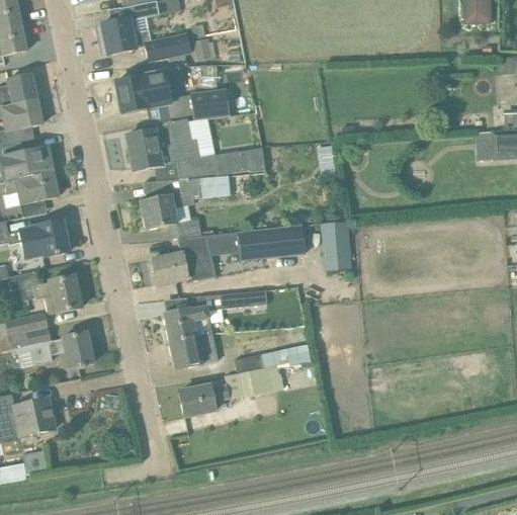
[(134,18),(157,13),(155,0),(131,5),(134,18)]
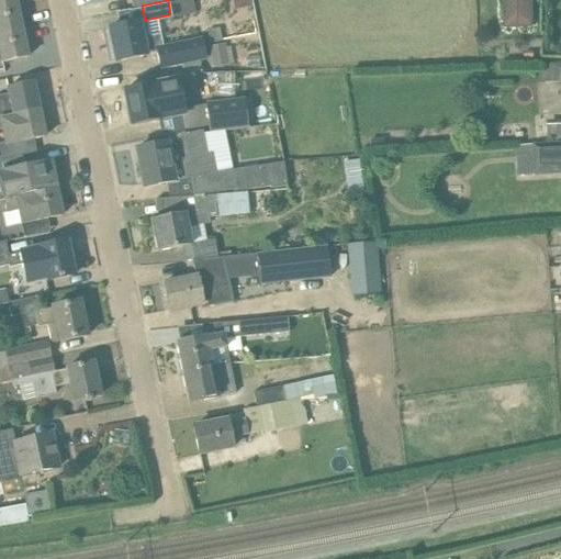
[(504,0),(505,25),(535,25),(534,0),(504,0)]
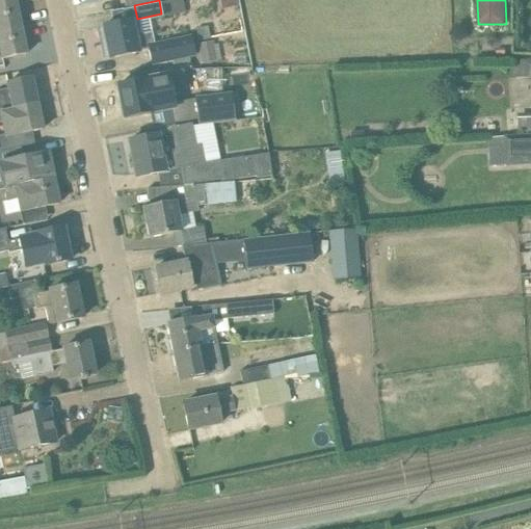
[(0,4),(0,30),(22,26),(17,2),(0,4)]
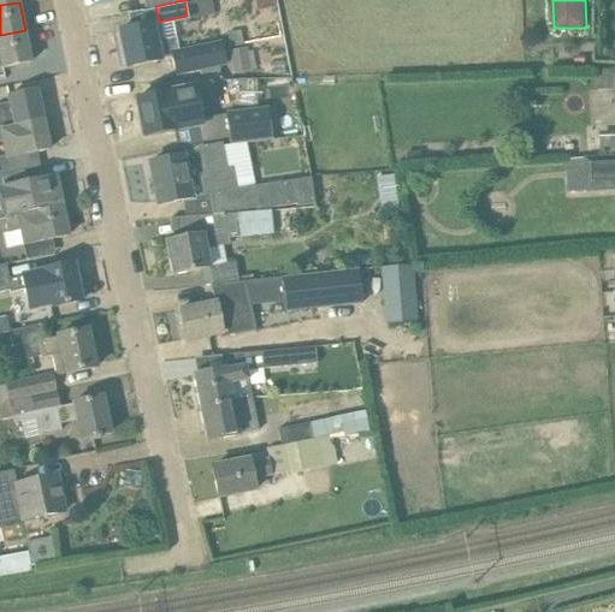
[(164,37),(164,34),(157,36),(154,21),(120,28),(124,46),(118,47),(122,61),(128,60),(128,65),(161,58),(169,57),(166,43),(165,42),(164,37)]
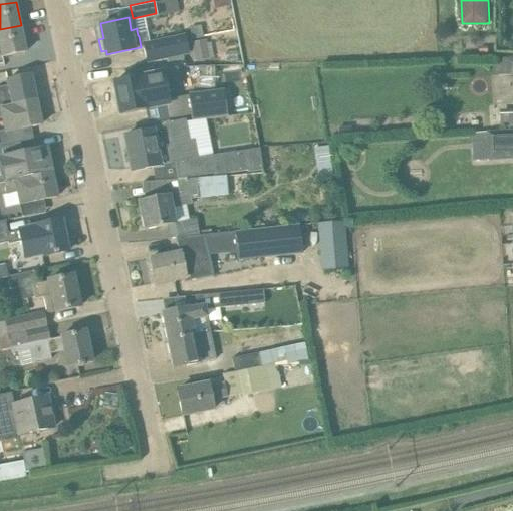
[(0,42),(3,55),(26,49),(21,25),(0,29),(0,42)]
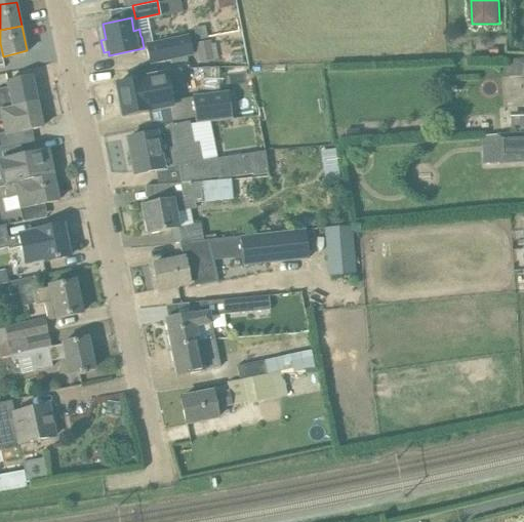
[(144,48),(148,47),(151,62),(193,53),(190,35),(154,42),(151,30),(139,32),(140,36),(142,37),(144,48)]
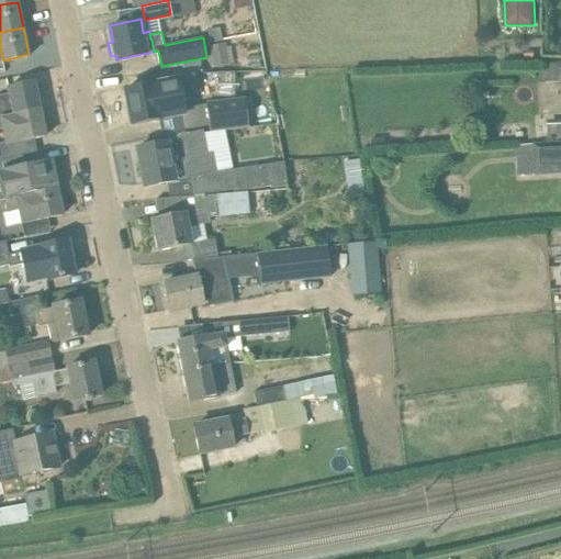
[(231,62),(226,41),(210,44),(213,65),(231,62)]
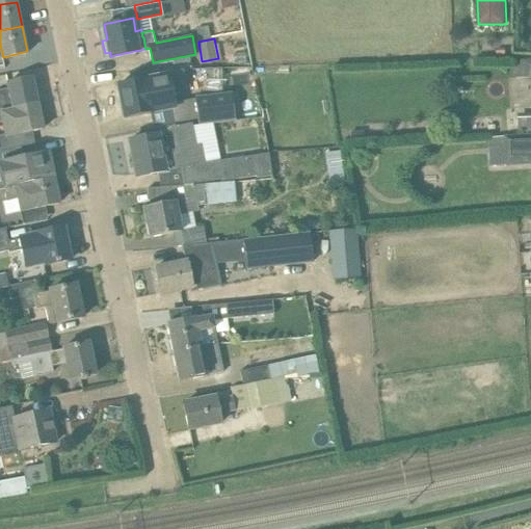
[(223,89),(223,67),(206,67),(206,89),(223,89)]
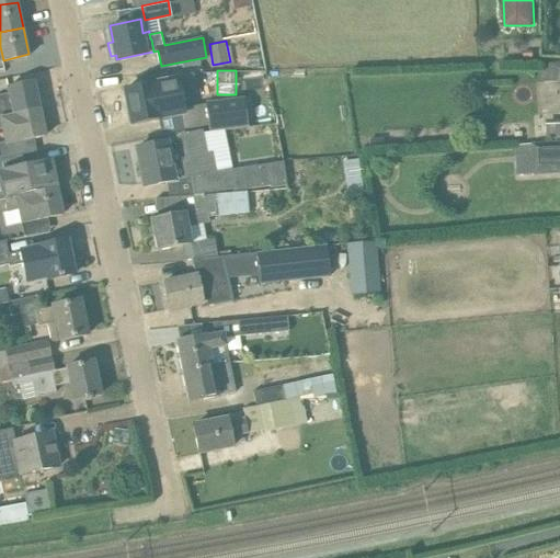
[(144,83),(125,88),(132,122),(173,114),(180,112),(186,111),(185,106),(183,94),(197,92),(194,71),(141,73),(144,83)]
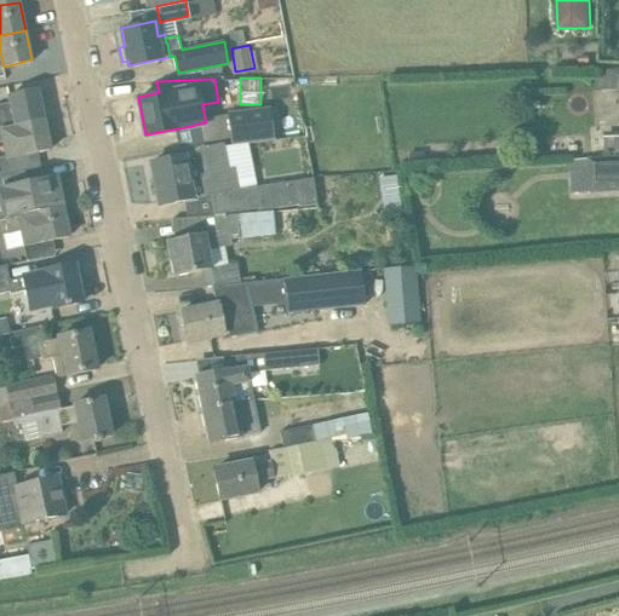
[(0,127),(16,125),(44,119),(38,88),(10,95),(11,101),(0,102),(0,127)]
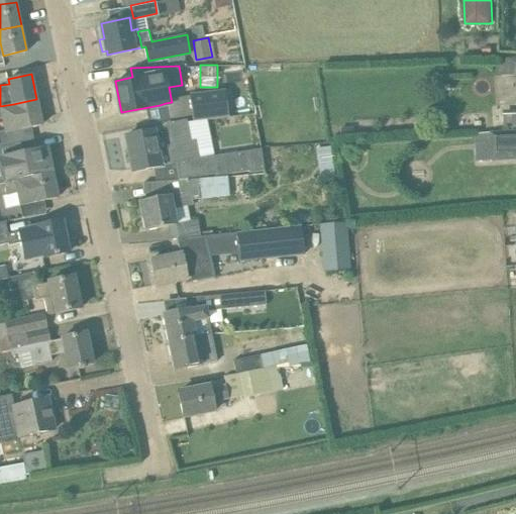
[(172,102),(166,103),(166,104),(169,118),(185,114),(193,113),(193,118),(229,114),(226,89),(190,94),(171,98),(172,102)]
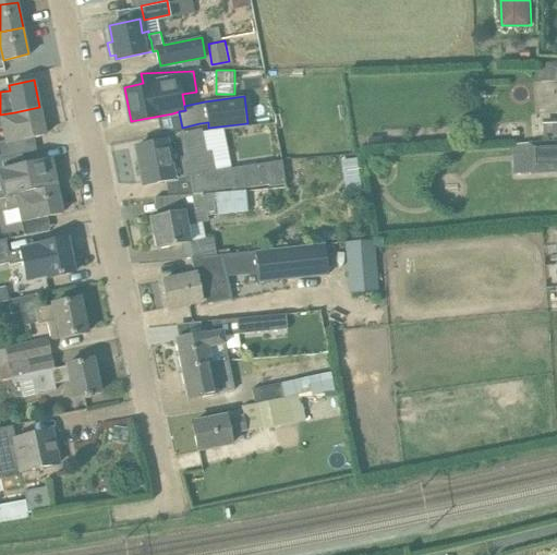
[(45,133),(39,107),(14,112),(0,115),(0,125),(3,125),(7,142),(45,133)]
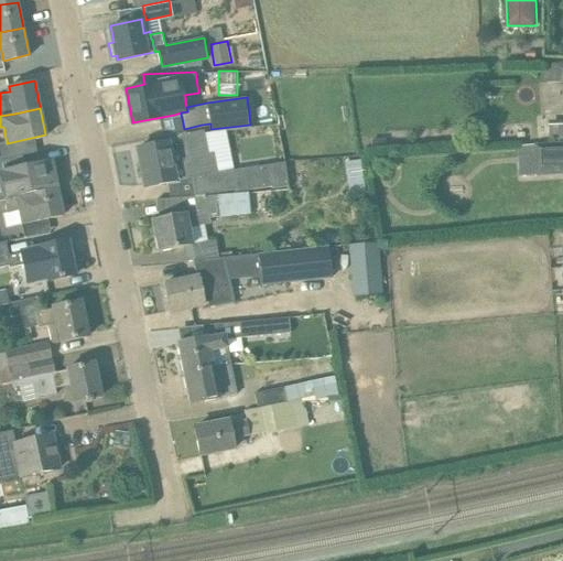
[(562,117),(550,118),(551,140),(559,139),(559,141),(562,140),(562,117)]
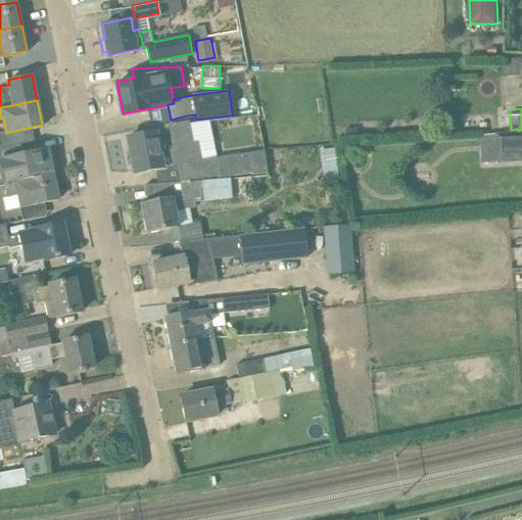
[(140,134),(128,137),(135,172),(160,167),(160,168),(176,164),(179,163),(181,181),(191,180),(190,178),(218,174),(218,176),(252,171),(252,172),(267,171),(266,153),(265,149),(200,159),(197,140),(192,141),(189,122),(158,124),(138,127),(140,134)]
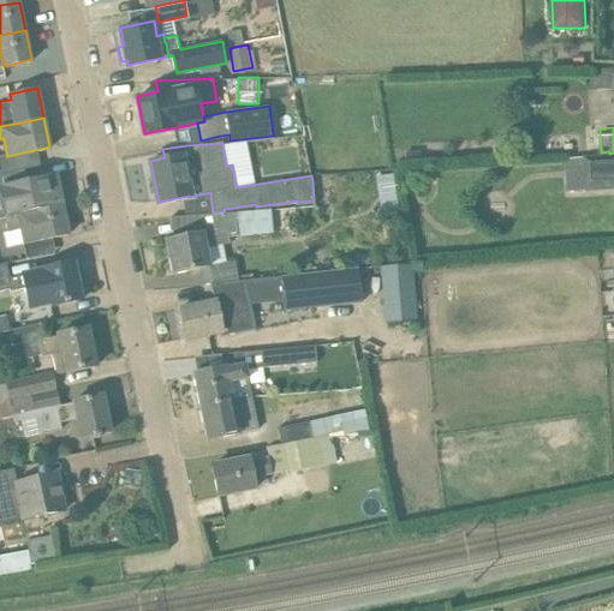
[(613,153),(609,154),(609,151),(601,153),(588,154),(589,187),(613,185),(613,153)]
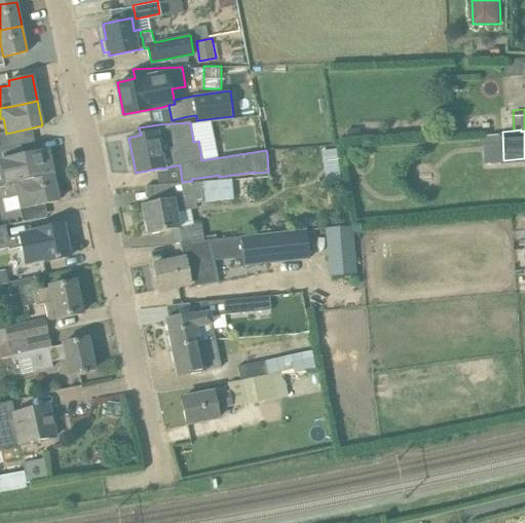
[(0,185),(5,184),(5,185),(29,180),(52,175),(47,149),(24,154),(24,156),(0,160),(0,185)]
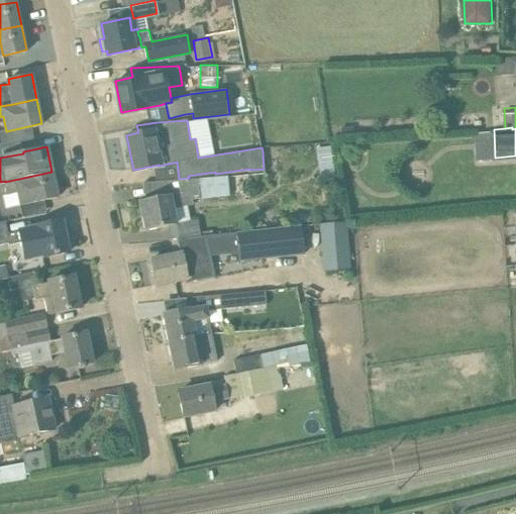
[(28,177),(5,182),(7,193),(17,191),(20,204),(33,201),(58,196),(52,172),(28,177)]
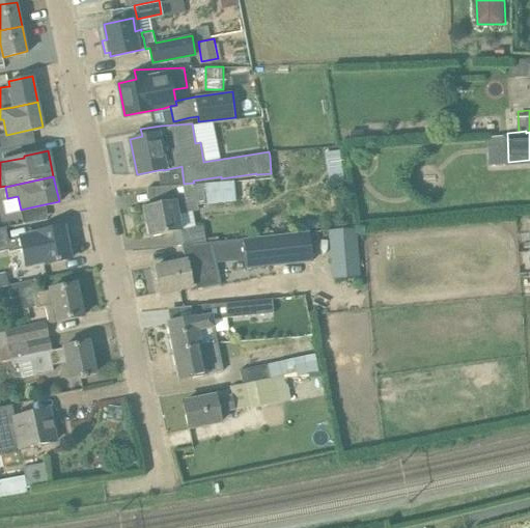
[(154,186),(155,187),(158,203),(143,205),(149,235),(170,231),(185,228),(180,211),(198,207),(198,203),(205,202),(206,206),(238,203),(238,181),(224,182),(224,179),(221,179),(194,183),(184,184),(154,186)]
